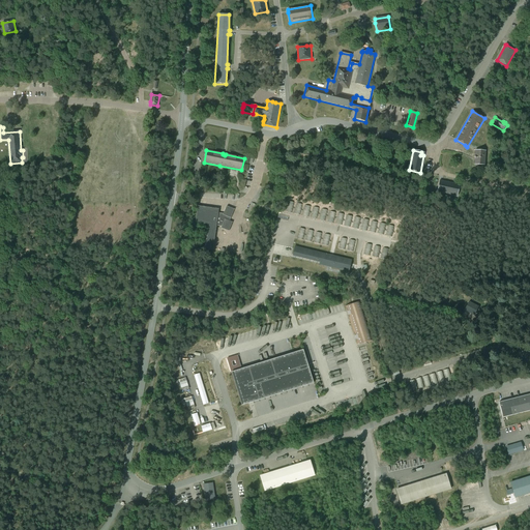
[(484,166),(486,157),(486,151),(475,150),(474,165),(484,166)]
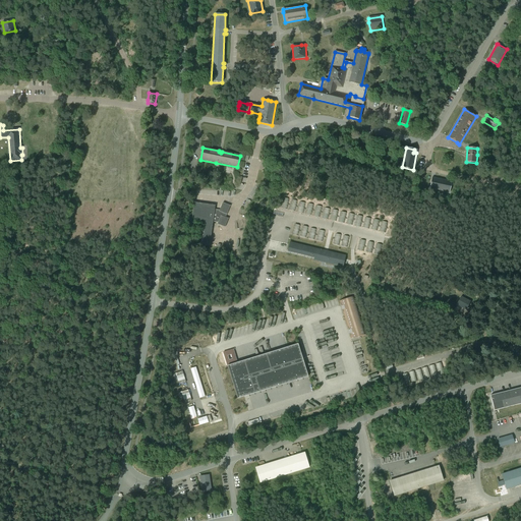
[(452,182),(435,178),(435,179),(436,179),(435,182),(431,181),(429,188),(450,193),(452,182)]
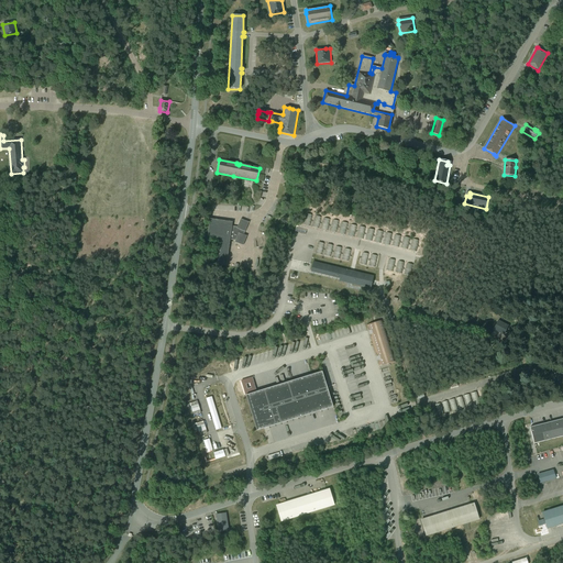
[(235,241),(234,242),(243,245),(246,236),(243,235),(244,232),(245,232),(249,223),(249,222),(241,219),(236,229),(235,229),(235,227),(232,227),(232,222),(210,219),(207,236),(208,236),(221,239),(217,265),(225,266),(230,240),(235,241)]
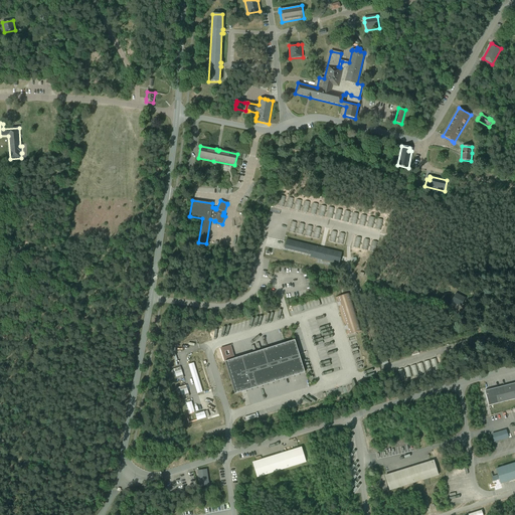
[(285,247),(311,253),(310,258),(323,261),(339,264),(341,252),(325,248),(287,239),(285,247)]
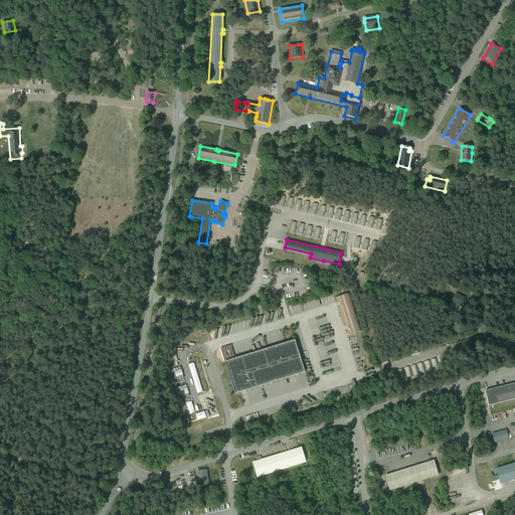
[(350,293),(341,296),(335,298),(347,335),(361,331),(350,293)]
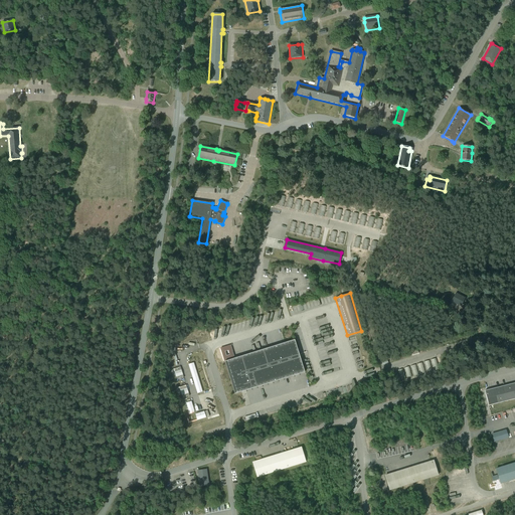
[(452,302),(453,303),(454,303),(458,305),(460,306),(461,307),(462,305),(462,303),(463,302),(464,301),(465,299),(463,298),(462,298),(458,296),(457,295),(456,294),(453,299),(453,300),(452,302)]
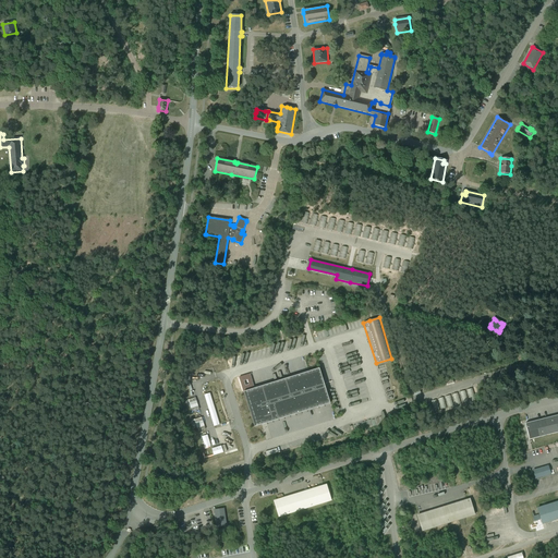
[(254,427),(330,403),(319,368),(243,391),(244,392),(245,391),(256,426),(254,426),(254,427)]
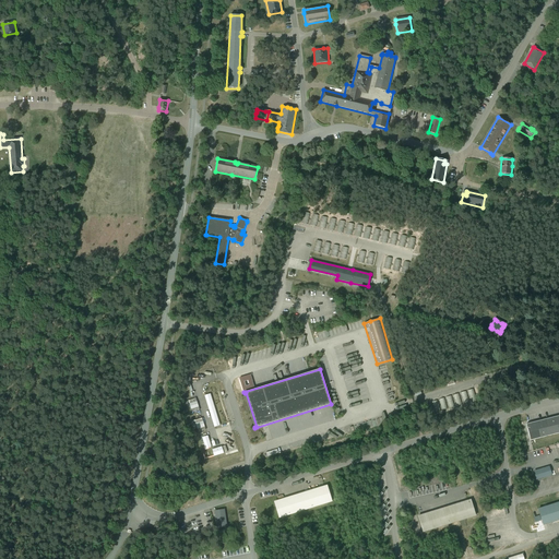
[(214,427),(219,426),(210,394),(204,395),(214,427)]
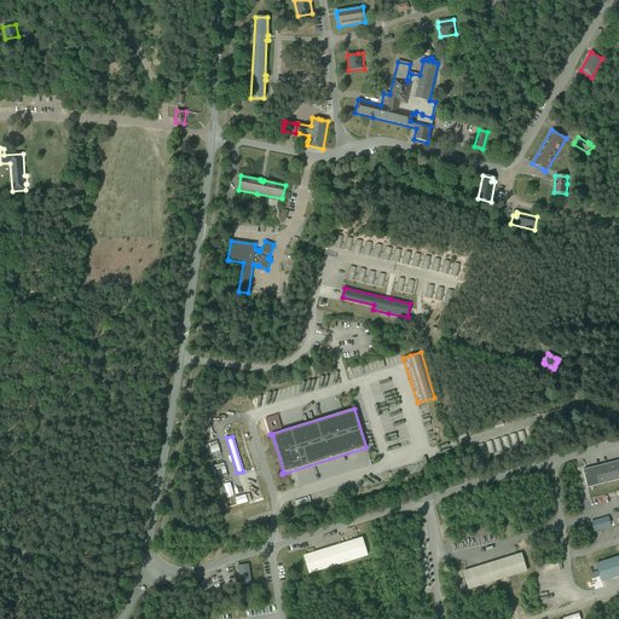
[(213,457),(221,455),(217,441),(204,445),(208,453),(212,452),(213,457)]
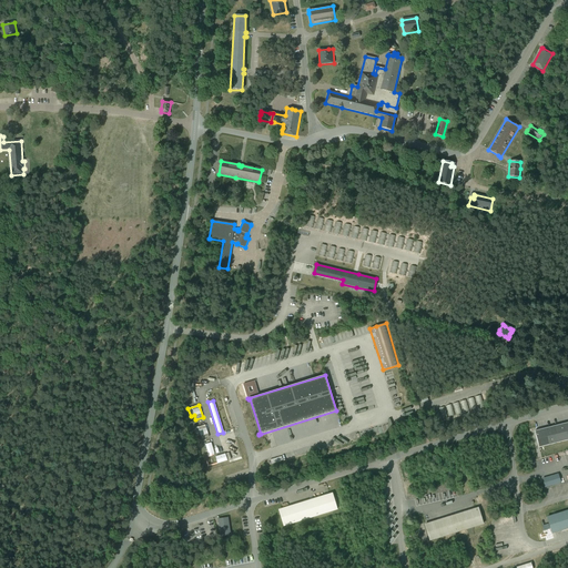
[(567,423),(535,432),(538,448),(567,439),(567,423)]
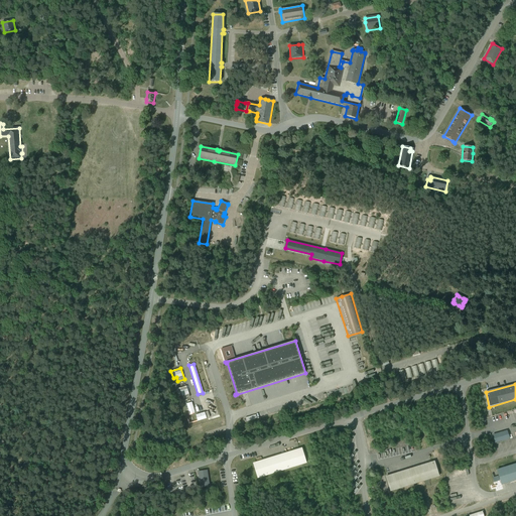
[(178,396),(181,395),(183,399),(189,397),(186,386),(176,389),(178,396)]
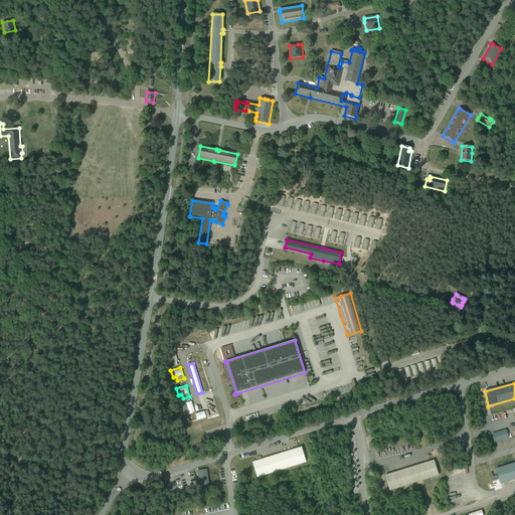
[(194,411),(191,401),(186,403),(189,413),(194,411)]
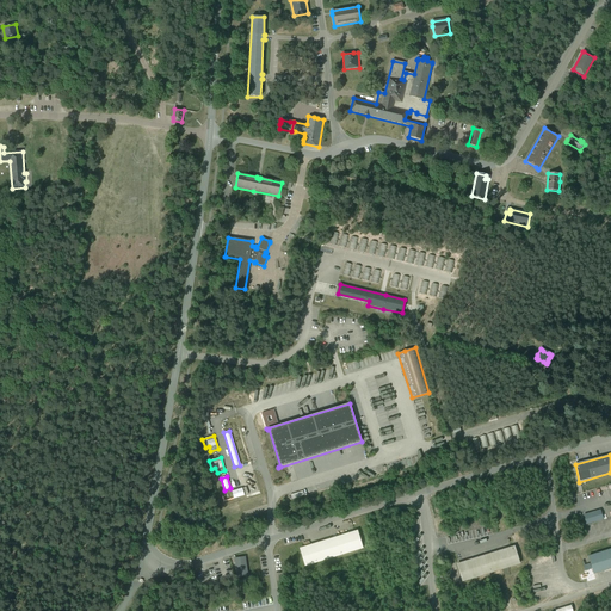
[(234,499),(245,495),(242,488),(232,492),(234,499)]
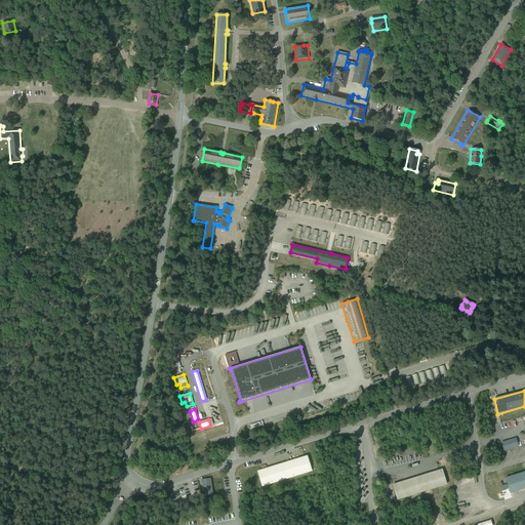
[(307,456),(290,461),(257,472),(261,486),(311,471),(307,456)]
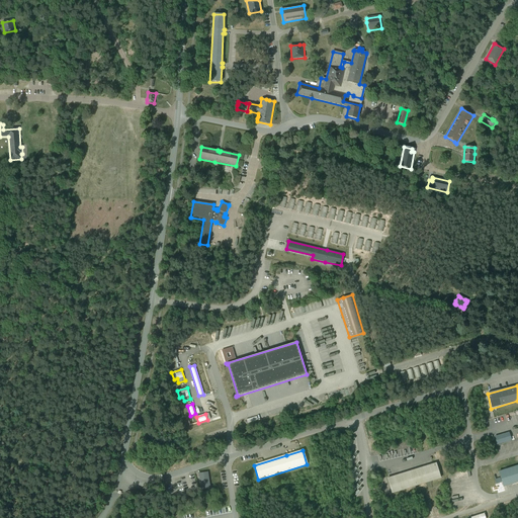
[(387,479),(392,493),(440,478),(436,463),(387,479)]
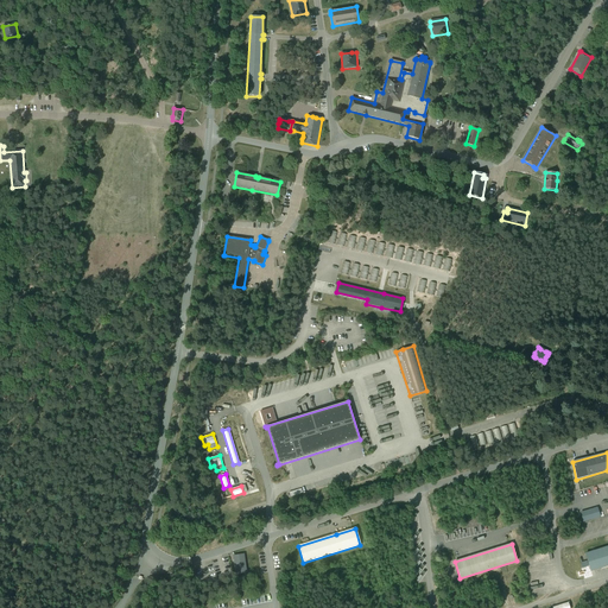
[(607,546),(586,555),(590,571),(607,565),(607,546)]
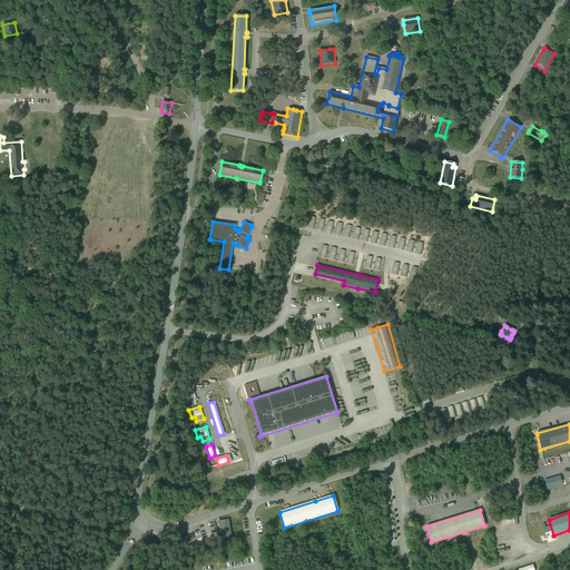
[(218,521),(222,538),(231,537),(228,520),(218,521)]
